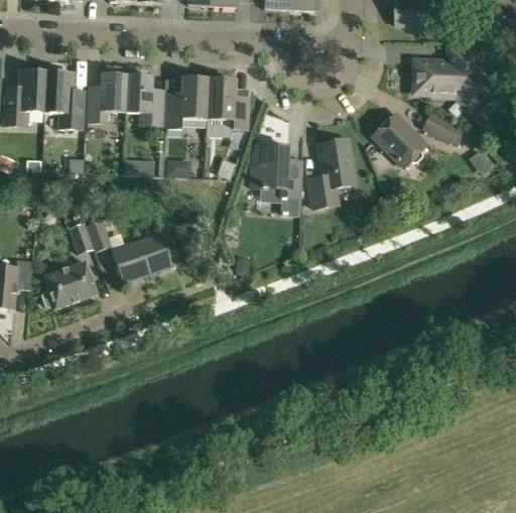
[(264,0),(264,8),(290,9),(290,0),(264,0)]
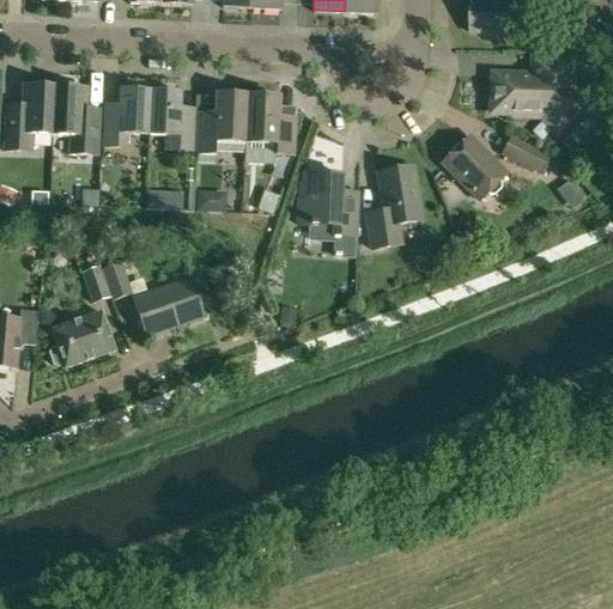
[(345,0),(345,11),(376,12),(376,0),(345,0)]
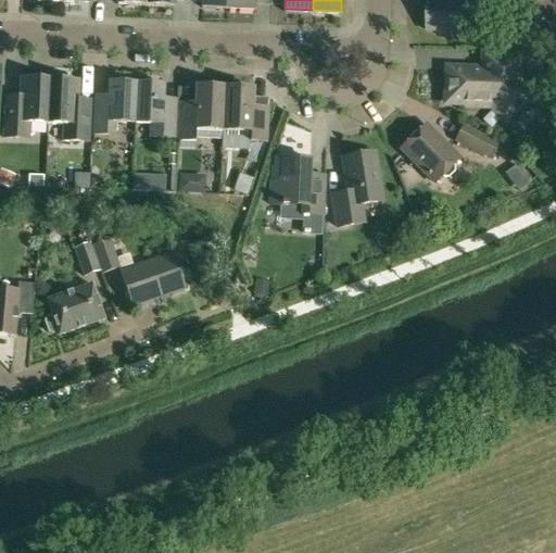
[(429,0),(428,27),(472,29),(472,34),(483,35),(484,15),(475,14),(475,0),(429,0)]
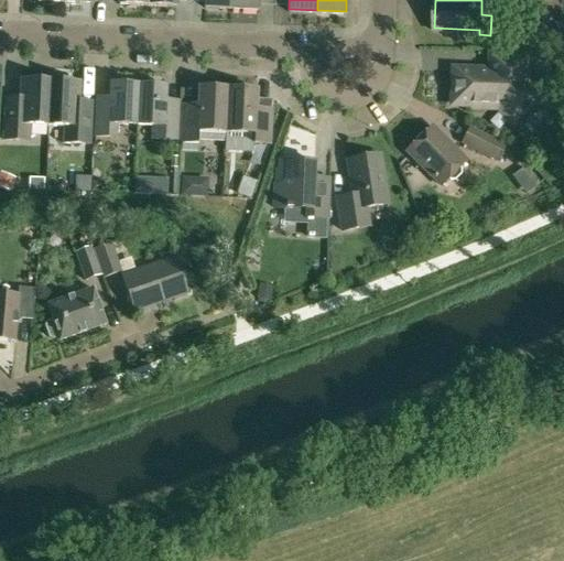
[(456,67),(455,99),(473,100),(473,105),(492,106),(492,101),(502,101),(517,117),(542,93),(529,78),(530,52),(494,51),(492,69),(456,67)]
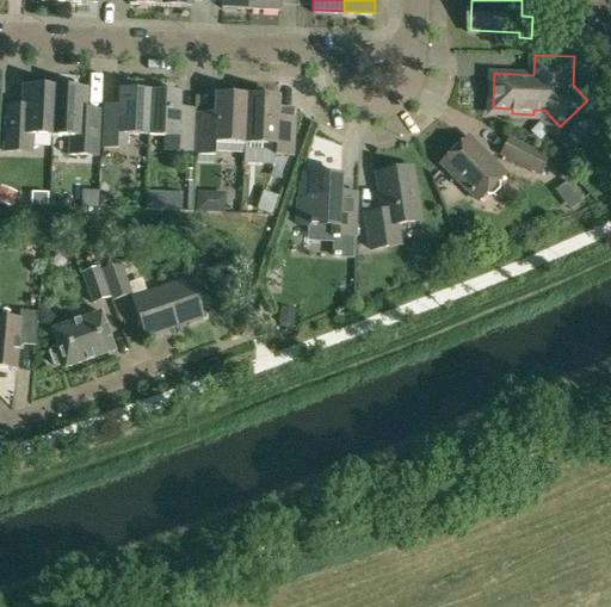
[(32,150),(34,131),(54,132),(55,85),(24,82),(23,113),(6,112),(5,148),(22,148),(22,150),(32,150)]
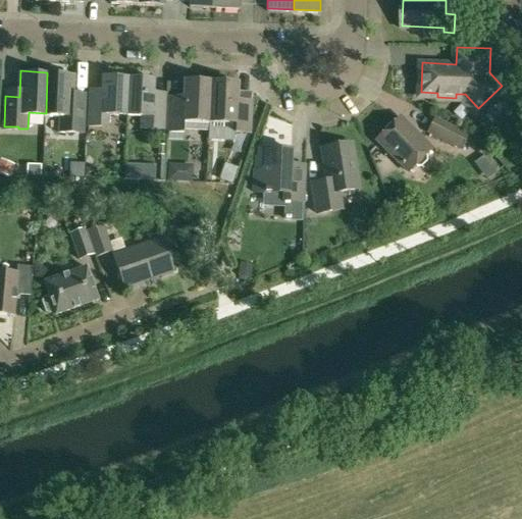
[(58,130),(70,130),(84,131),(85,100),(72,99),(73,73),(47,72),(46,113),(59,113),(58,130)]
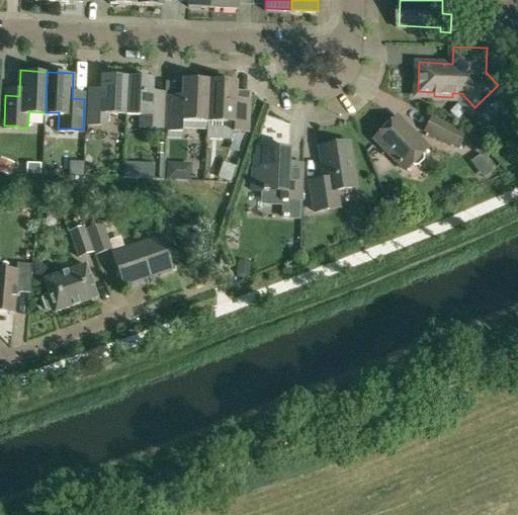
[(107,124),(108,110),(126,111),(127,75),(102,74),(101,109),(89,108),(88,122),(100,122),(100,124),(107,124)]
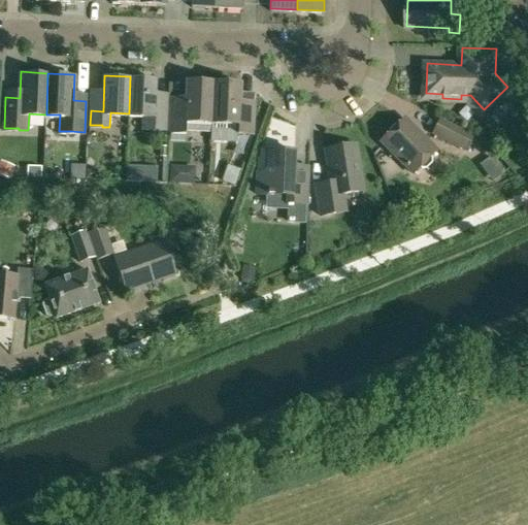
[(156,78),(130,76),(129,113),(143,115),(143,127),(166,128),(167,103),(155,102),(156,78)]
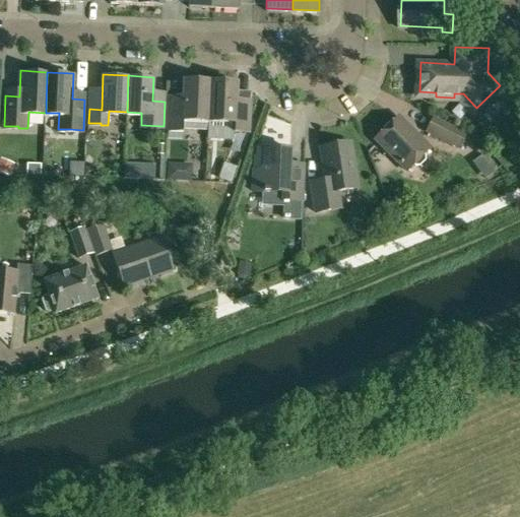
[(184,119),(209,120),(210,79),(184,78),(183,97),(181,99),(170,99),(168,128),(183,129),(184,119)]
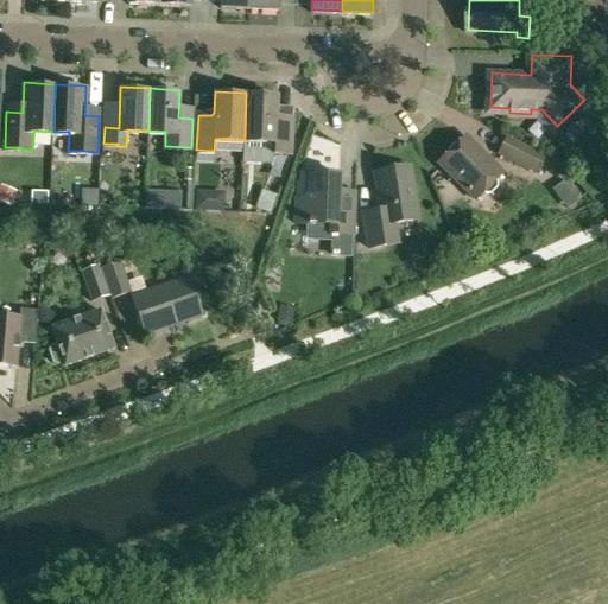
[(280,107),(277,105),(277,94),(246,93),(245,140),(274,141),(274,151),(291,152),(292,141),(293,108),(280,107)]
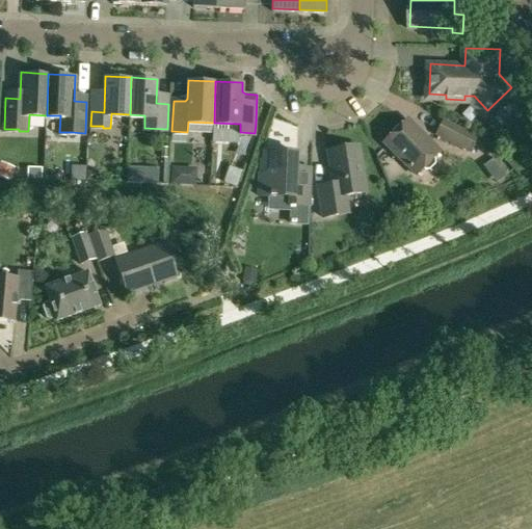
[(417,172),(441,149),(408,116),(384,139),(417,172)]
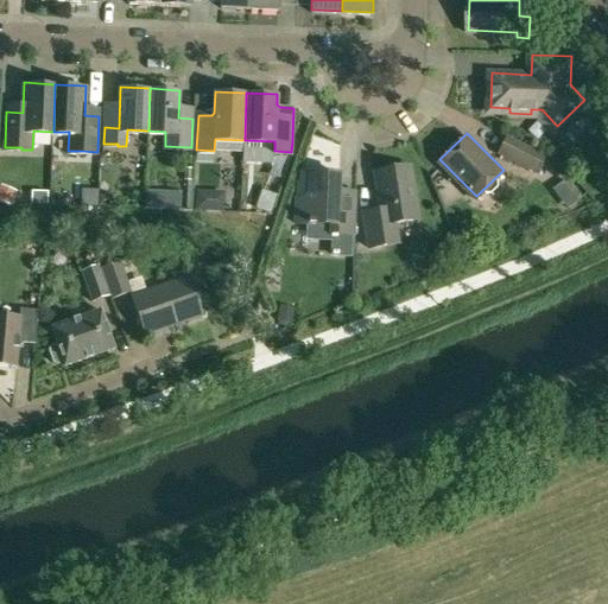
[(533,148),(524,165),(536,171),(544,154),(533,148)]
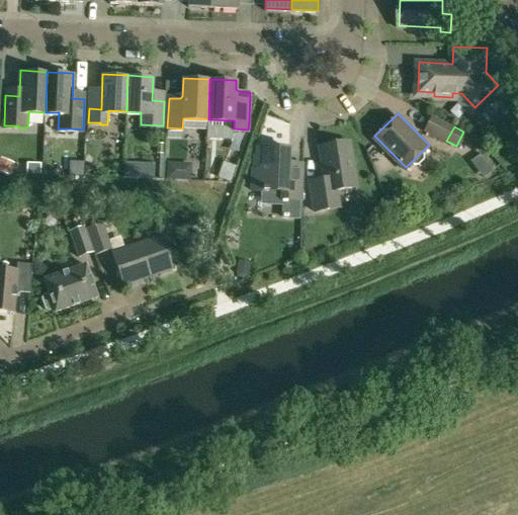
[(357,184),(350,140),(320,145),(326,177),(311,179),(315,208),(340,204),(337,187),(357,184)]
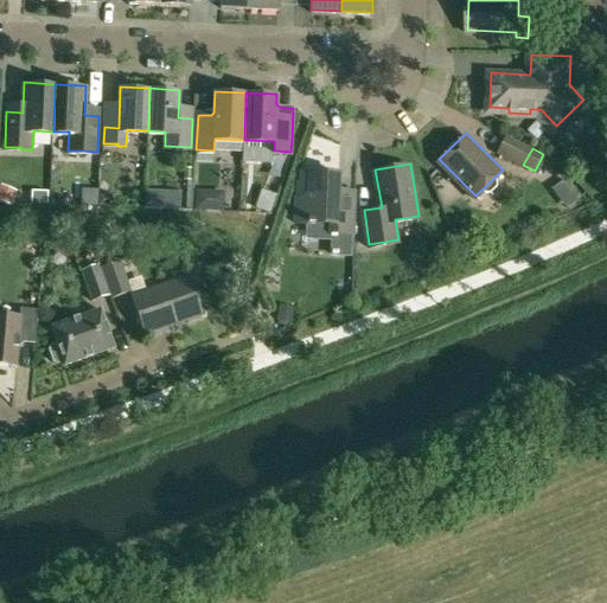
[(295,219),(306,220),(305,237),(332,237),(332,231),(353,231),(356,196),(339,194),(340,172),(307,170),(306,193),(296,193),(295,219)]
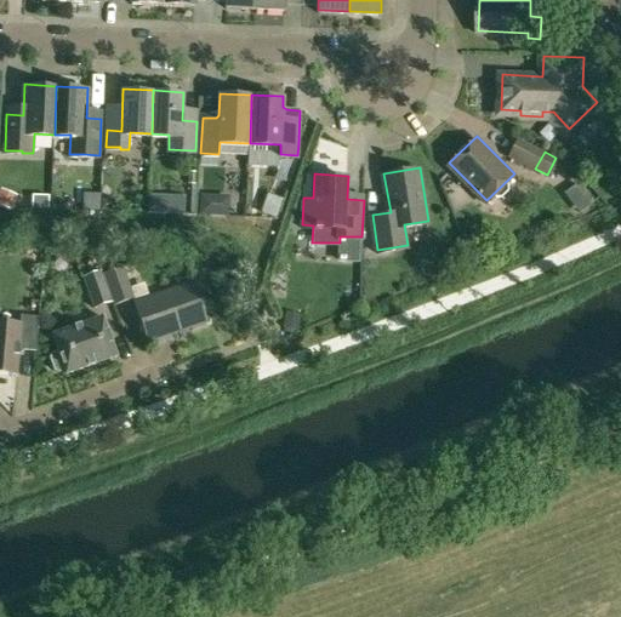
[(563,190),(579,211),(593,200),(579,180),(563,190)]
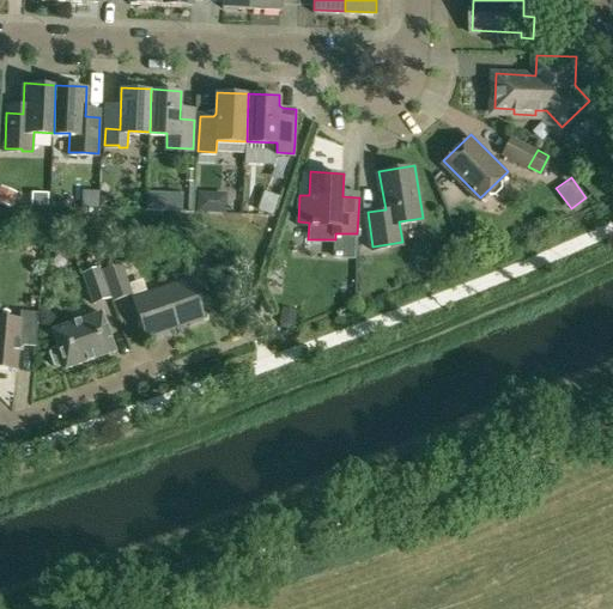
[(0,182),(0,200),(11,205),(17,189),(0,182)]
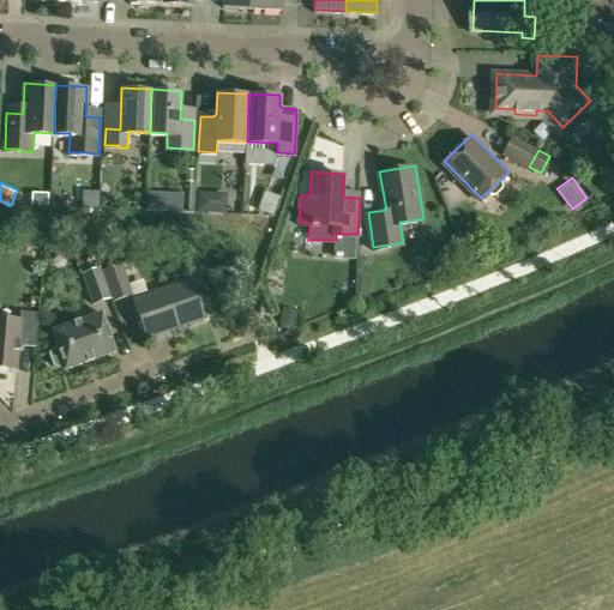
[(274,213),(280,194),(263,188),(257,207),(274,213)]
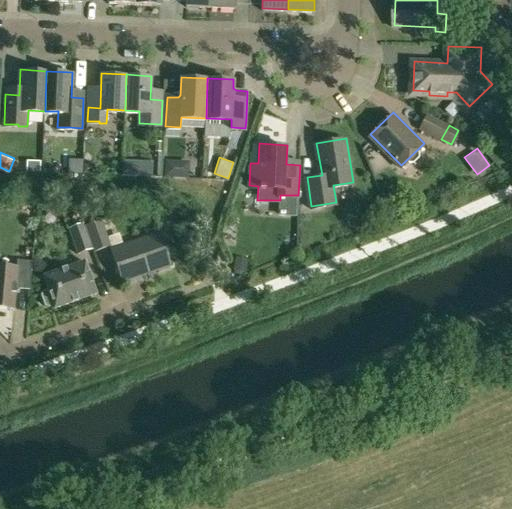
[(165,175),(188,176),(188,159),(165,158),(165,175)]
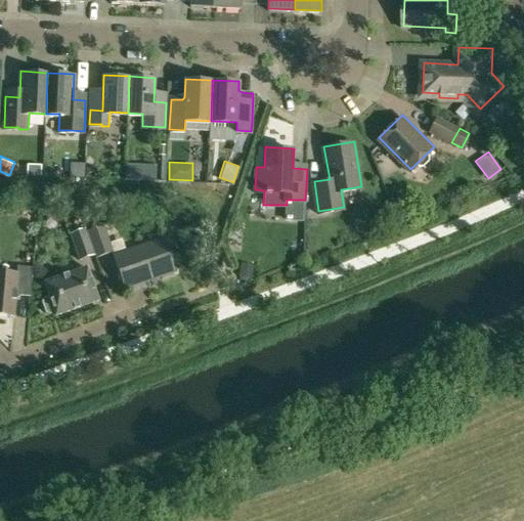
[(138,177),(138,164),(125,163),(125,176),(138,177)]
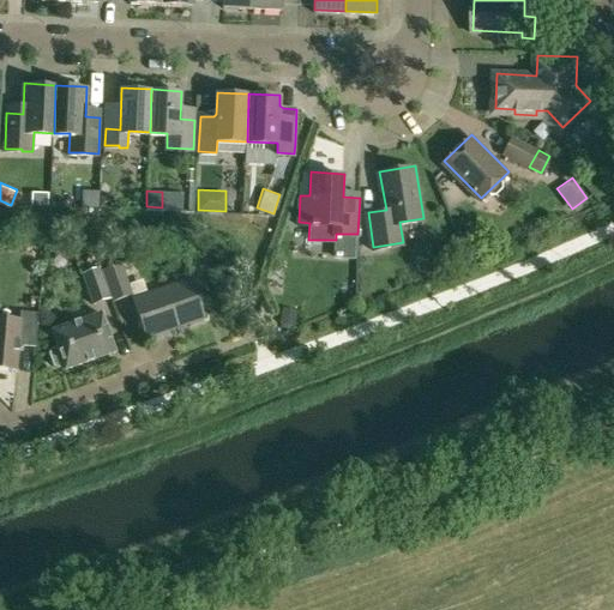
[(113,195),(100,194),(98,206),(112,206),(113,195)]
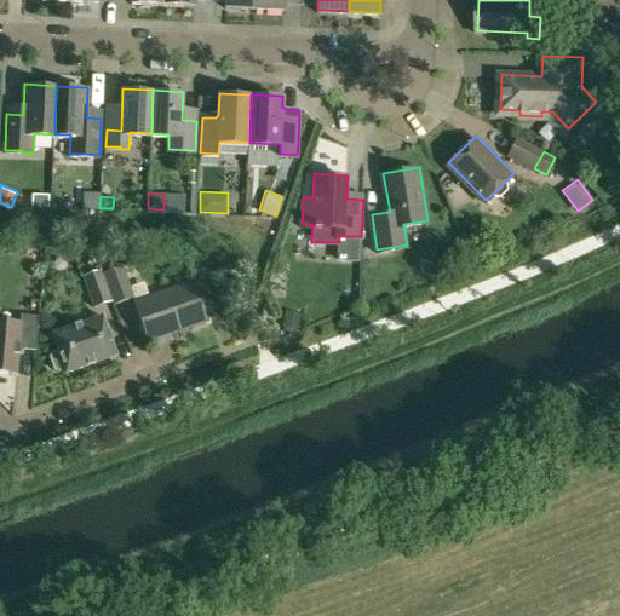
[(122,264),(103,270),(113,299),(114,303),(135,295),(122,264)]
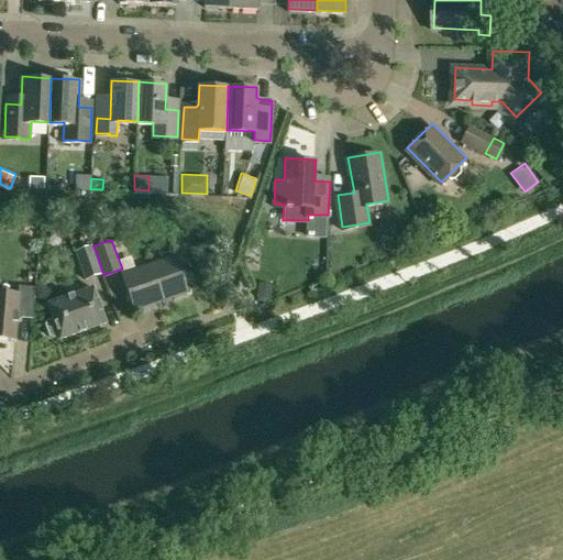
[(94,245),(92,246),(91,243),(75,249),(85,278),(102,272),(94,245)]
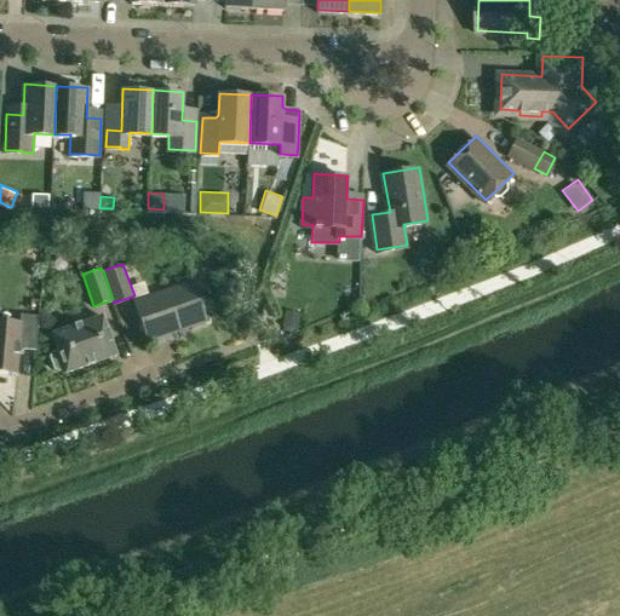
[(208,317),(195,278),(136,299),(149,339),(208,317)]
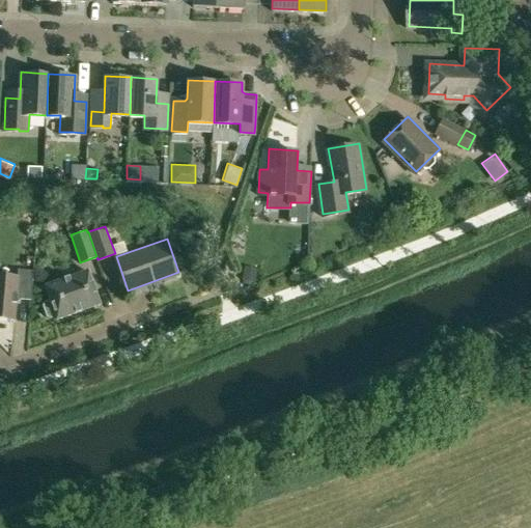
[(254,281),(257,268),(244,266),(242,279),(254,281)]
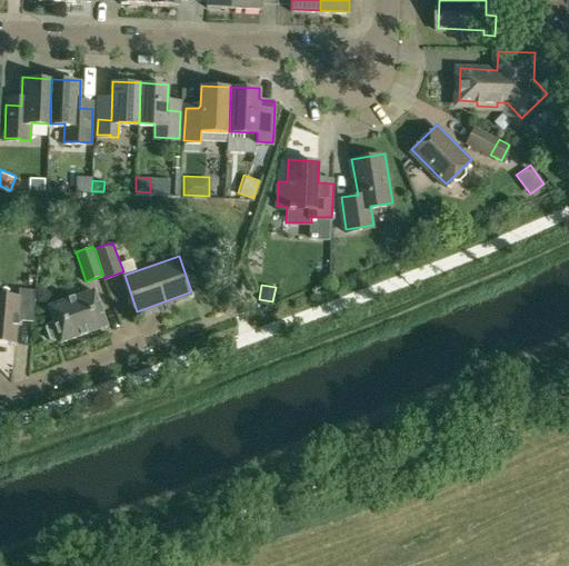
[(37,288),(36,288),(19,287),(19,295),(0,293),(0,340),(16,343),(18,320),(21,315),(33,316),(37,288)]
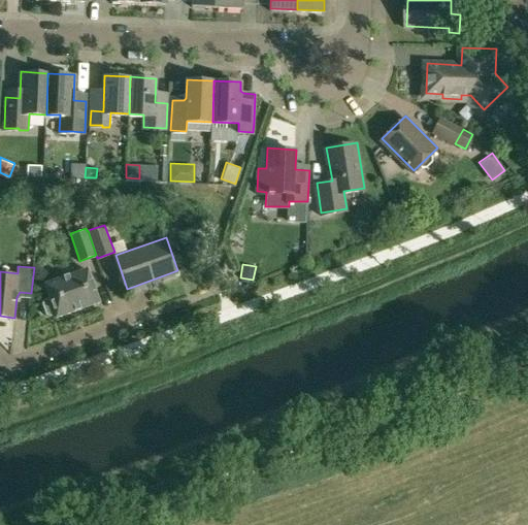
[(57,316),(100,300),(88,267),(45,282),(50,296),(44,298),(43,302),(46,313),(51,315),(56,313),(57,316)]
